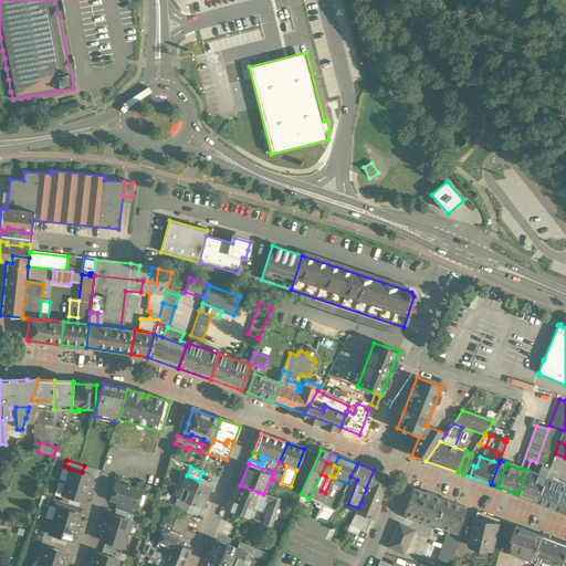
[(526,471),(526,470),(517,494),(538,502),(542,492),(549,470),(542,468),(538,475),(526,471)]
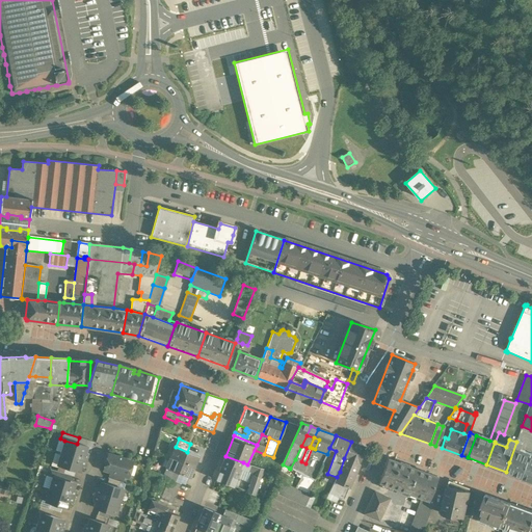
[(77,444),(64,441),(61,453),(85,460),(87,454),(85,453),(87,447),(77,444)]
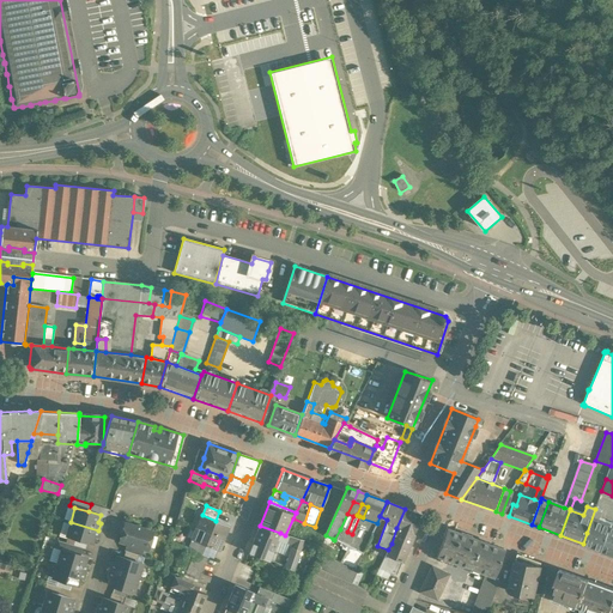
[(422,516),(405,509),(396,528),(413,535),(422,516)]
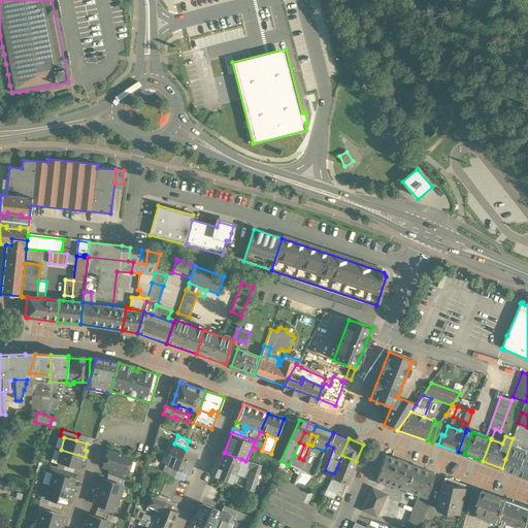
[(513,438),(505,459),(502,468),(510,472),(521,449),(516,447),(518,440),(513,438)]
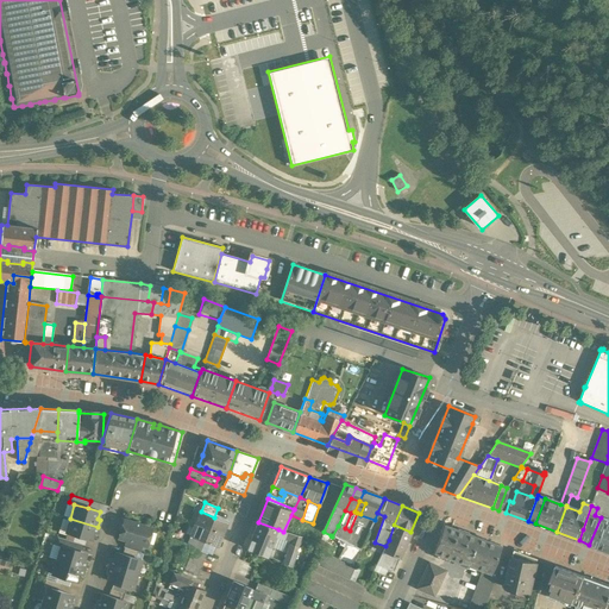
[(214,518),(201,512),(195,525),(221,535),(227,522),(214,518)]
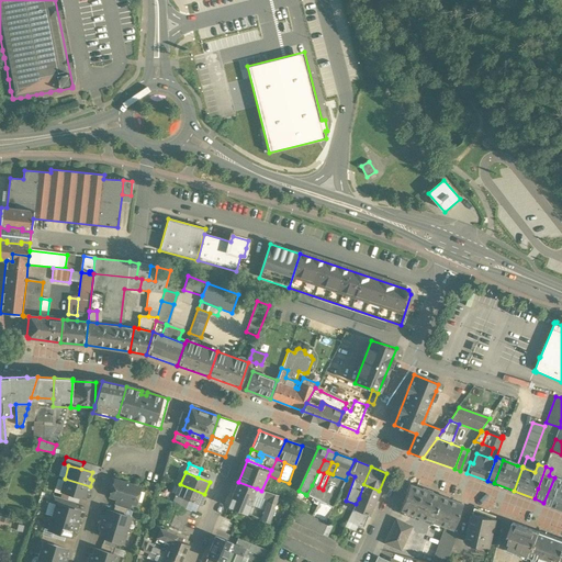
[(329,473),(323,490),(318,487),(315,486),(310,497),(333,508),(346,480),(333,475),(333,474),(329,473)]
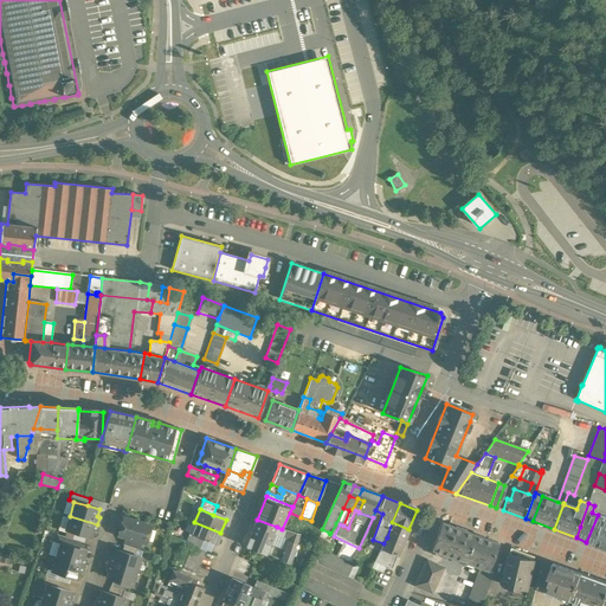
[(605,517),(598,515),(586,542),(594,545),(605,517)]
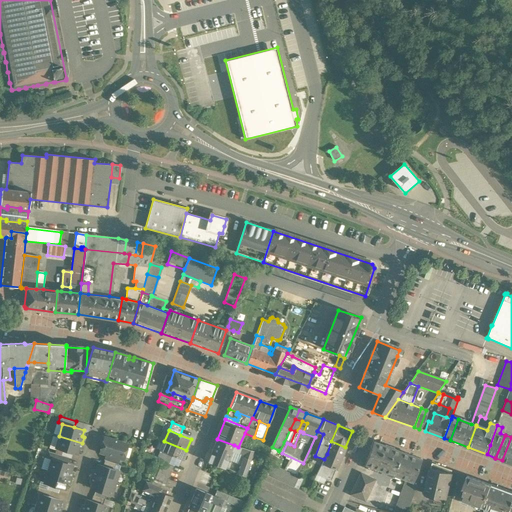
[(82,443),(59,436),(55,448),(57,448),(72,453),(76,454),(79,445),(81,445),(82,443)]
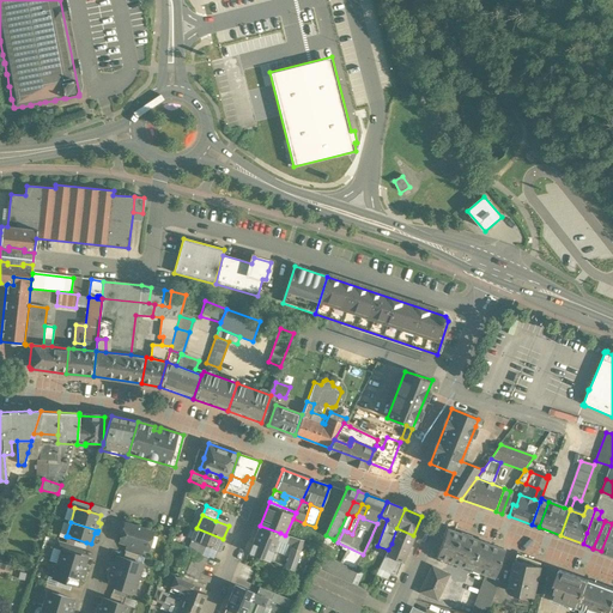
[(152,532),(125,523),(120,541),(127,545),(143,548),(147,550),(152,532)]
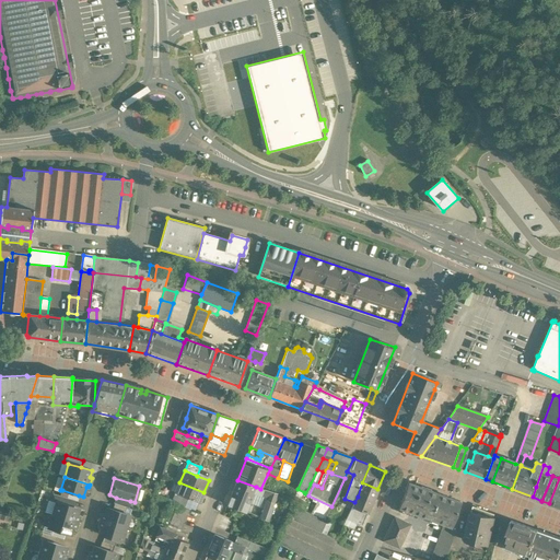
[(559,478),(549,503),(559,506),(559,478)]
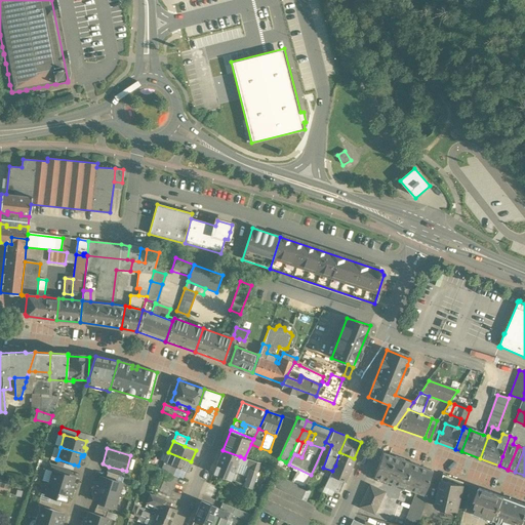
[(240,456),(223,450),(213,473),(230,480),(237,462),(240,456)]
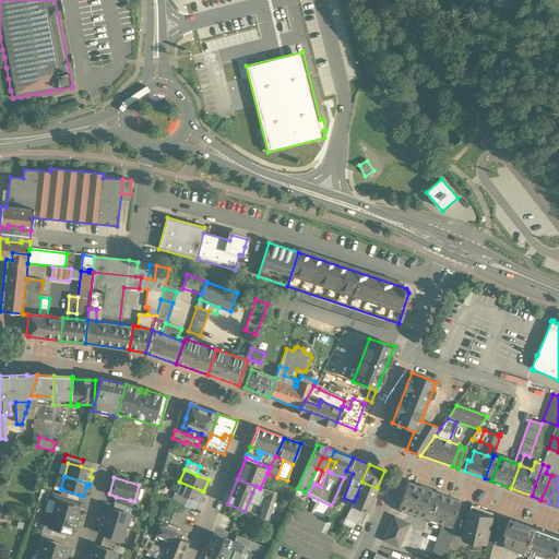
[(179,482),(175,492),(188,498),(199,502),(203,491),(179,482)]
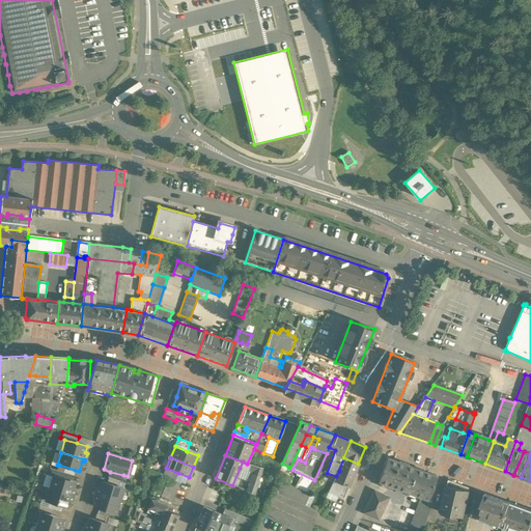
[(343,457),(339,471),(336,476),(329,493),(343,499),(358,464),(343,457)]
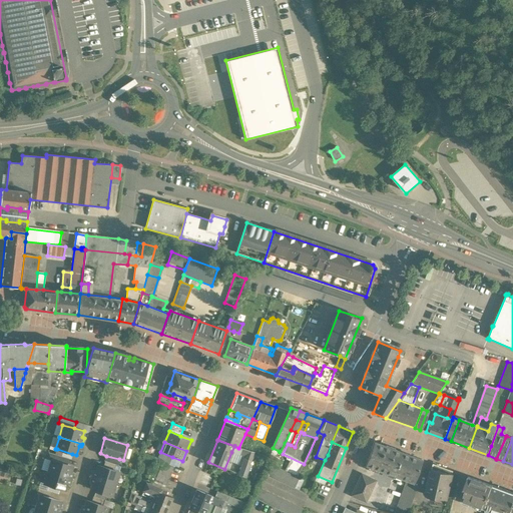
[(402,453),(374,443),(365,469),(382,475),(383,472),(394,475),(402,453)]
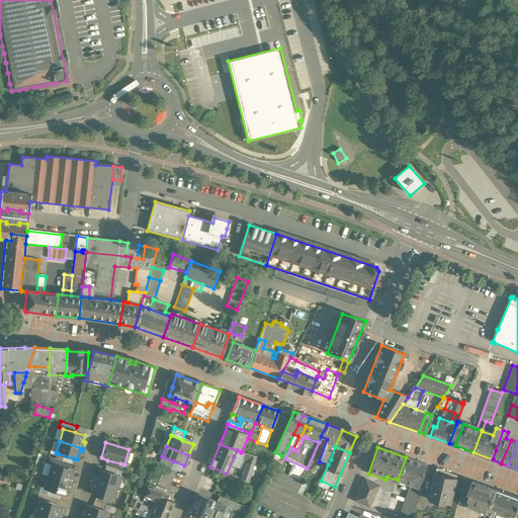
[(241,452),(237,450),(234,456),(248,461),(250,454),(241,452)]
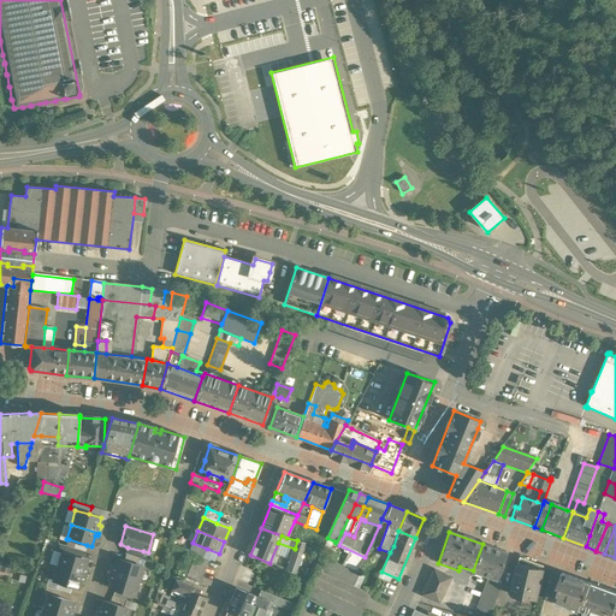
[(335,542),(327,538),(317,560),(324,563),(326,560),(335,542)]
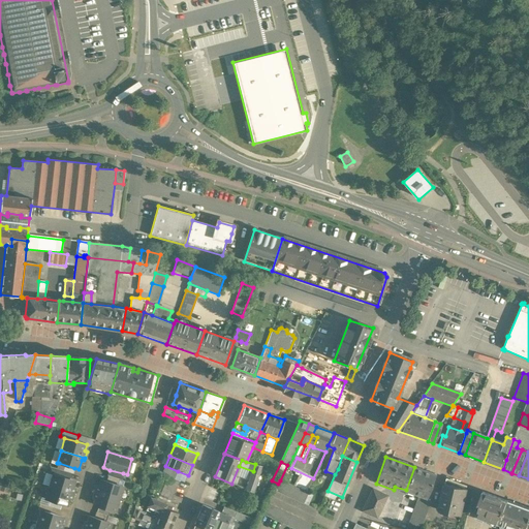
[(74,468),(59,463),(57,469),(69,473),(73,474),(74,468)]
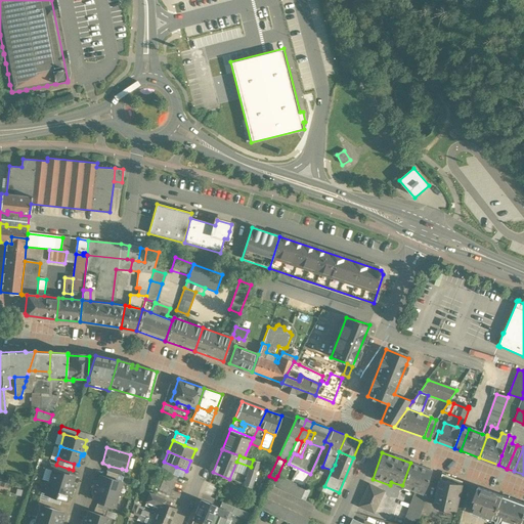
[(259,463),(253,460),(251,467),(244,485),(251,487),(259,463)]
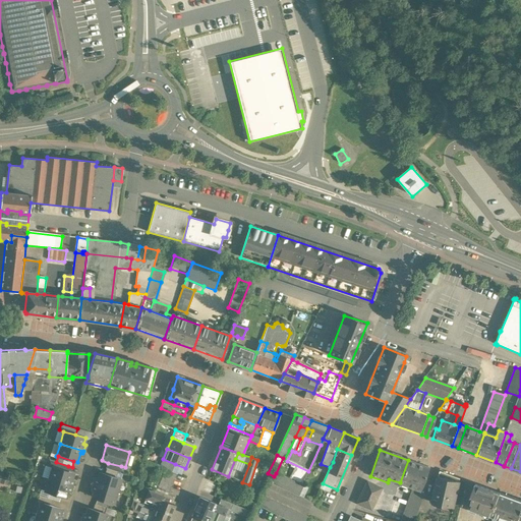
[(175,464),(163,459),(160,467),(172,472),(175,464)]
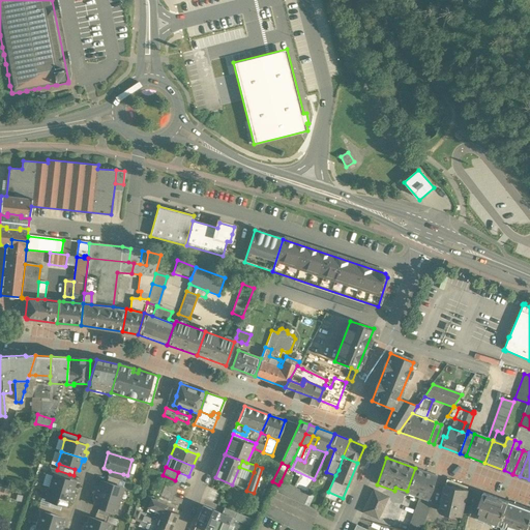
[(435,475),(415,468),(407,491),(427,498),(435,475)]
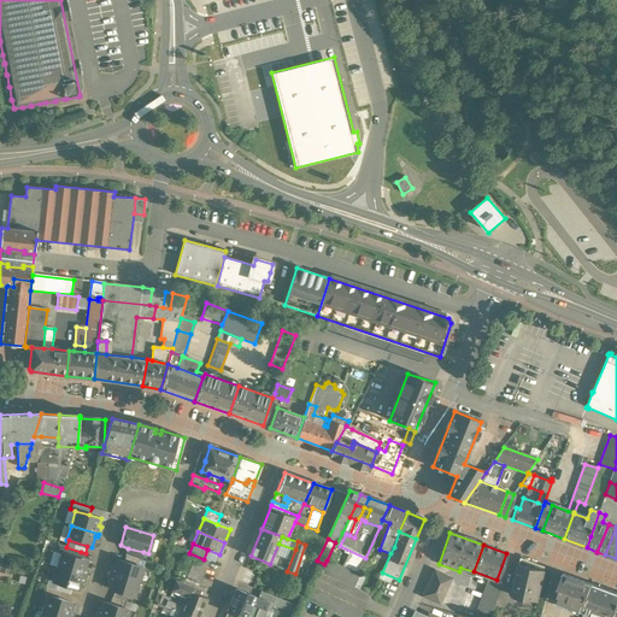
[(66,547),(63,546),(62,553),(78,558),(81,552),(66,547)]
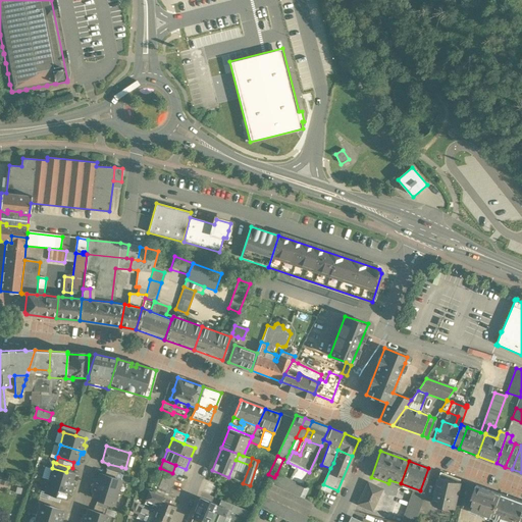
[(121,467),(108,464),(106,469),(118,473),(119,473),(121,467)]
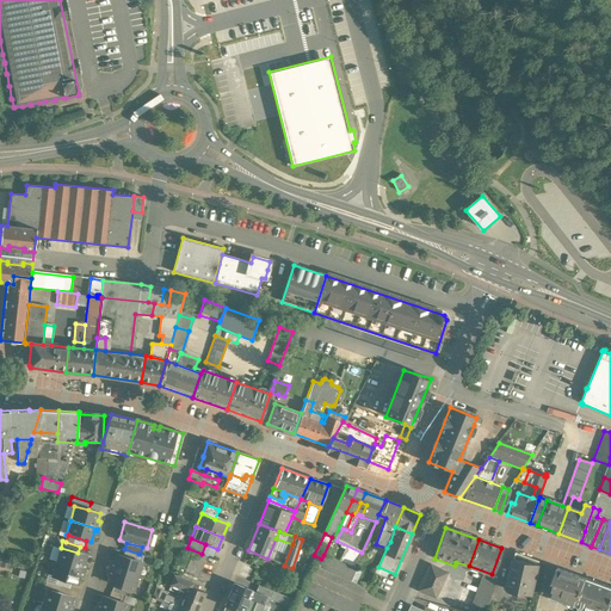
[(78,553),(61,548),(56,562),(84,571),(85,567),(82,566),(86,555),(78,553)]
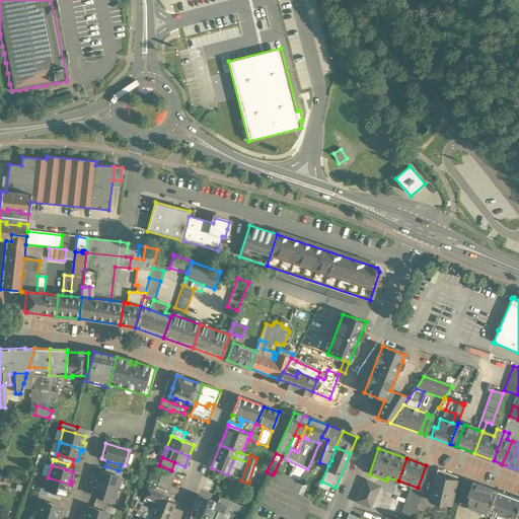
[(118,470),(105,466),(104,472),(116,475),(118,470)]
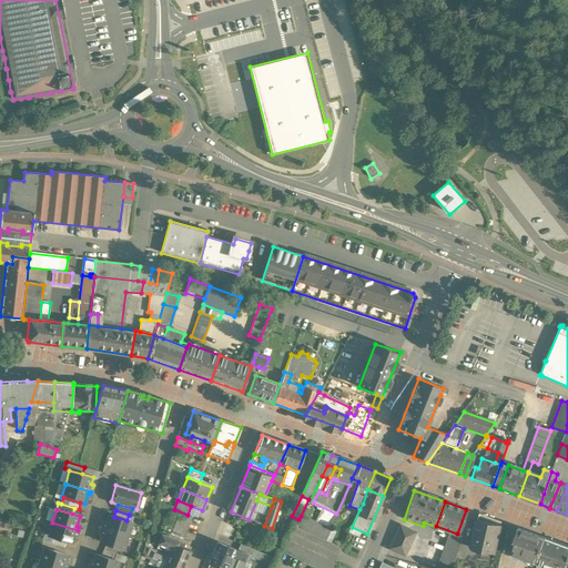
[(181,514),(179,520),(188,525),(191,517),(181,514)]
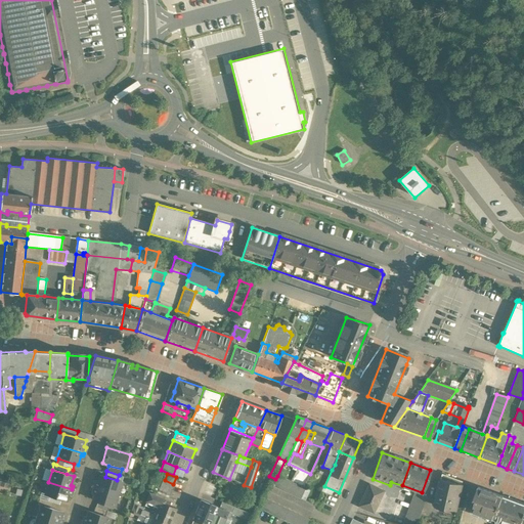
[(105,477),(99,475),(97,485),(95,484),(94,487),(118,494),(121,482),(117,480),(105,477)]
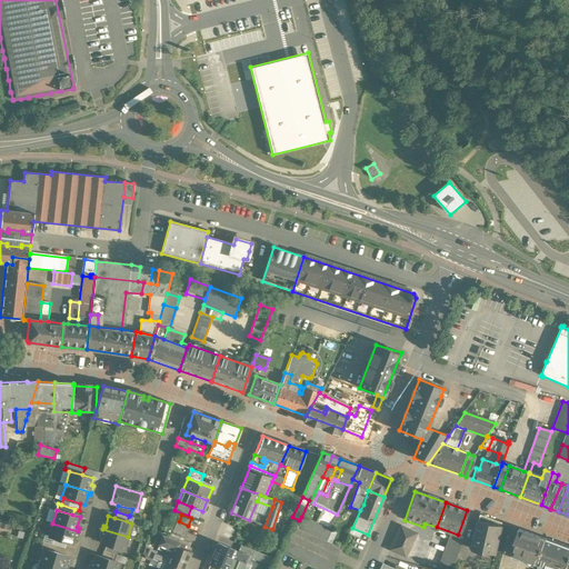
[(319,525),(301,517),(299,520),(296,528),(313,537),(319,525)]
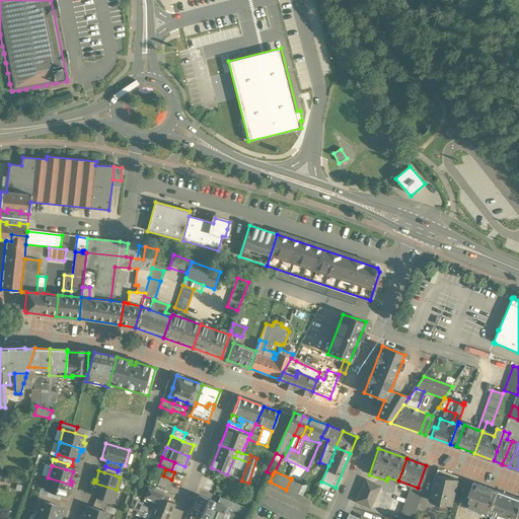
[(457,480),(442,476),(443,473),(437,472),(437,475),(436,475),(434,486),(433,485),(429,501),(451,506),(453,497),(454,498),(455,492),(456,491),(455,490),(457,480)]
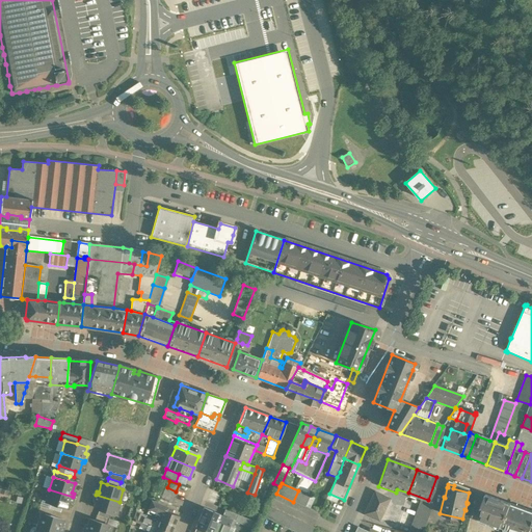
[(176,491),(167,487),(162,501),(170,504),(176,491)]
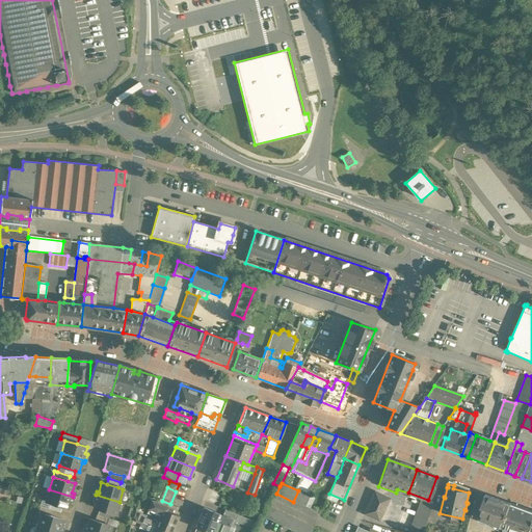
[(73,497),(49,489),(46,502),(50,503),(62,507),(68,508),(70,499),(72,500),(73,497)]
